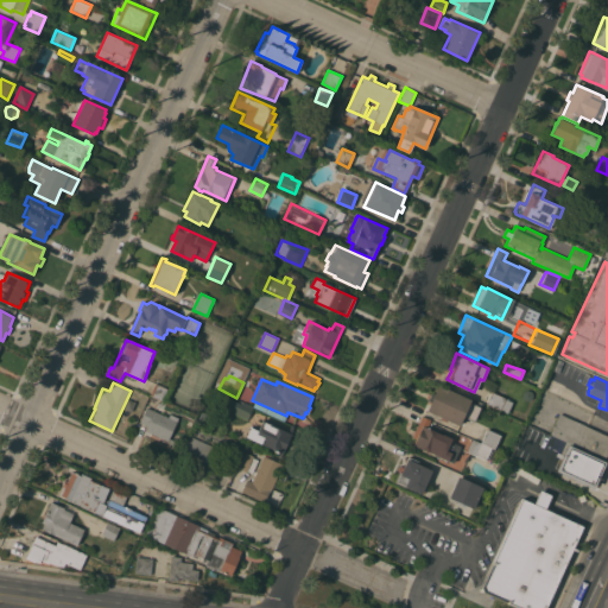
[(170,388),(164,400),(151,394),(156,382),(170,388)]
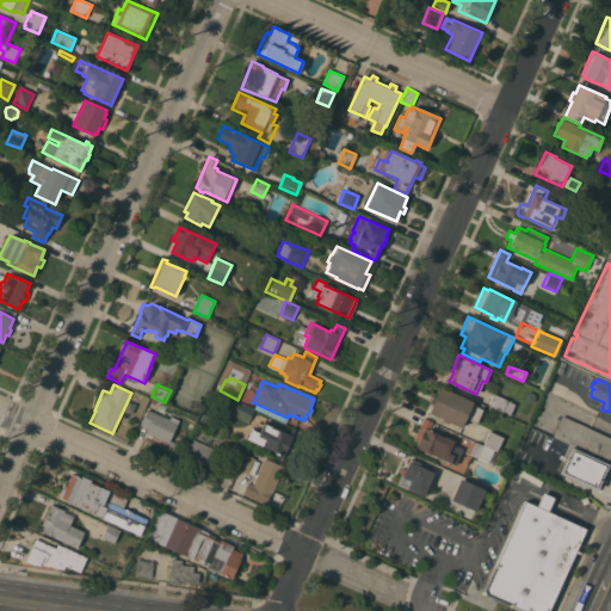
[(474,401),(473,405),(483,409),(476,424),(466,418),(462,427),(449,421),(449,424),(442,420),(443,419),(429,413),(433,403),(431,402),(434,394),(437,395),(440,387),(474,401)]
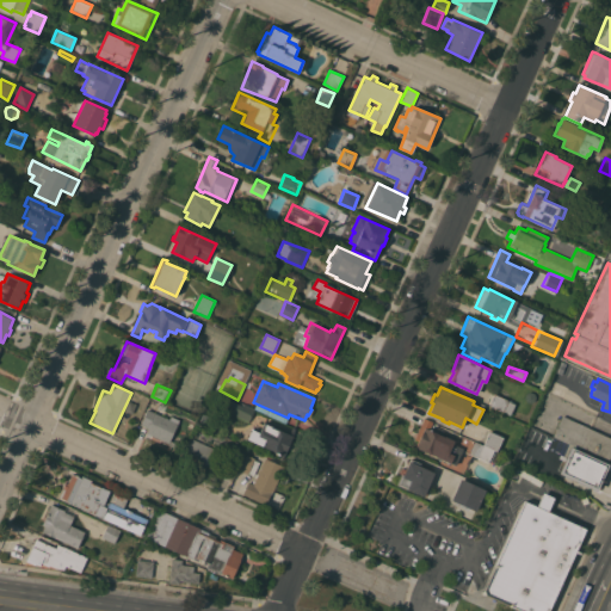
[(495,394),(507,400),(506,400),(516,403),(511,414),(501,411),(501,412),(489,406),(495,394)]
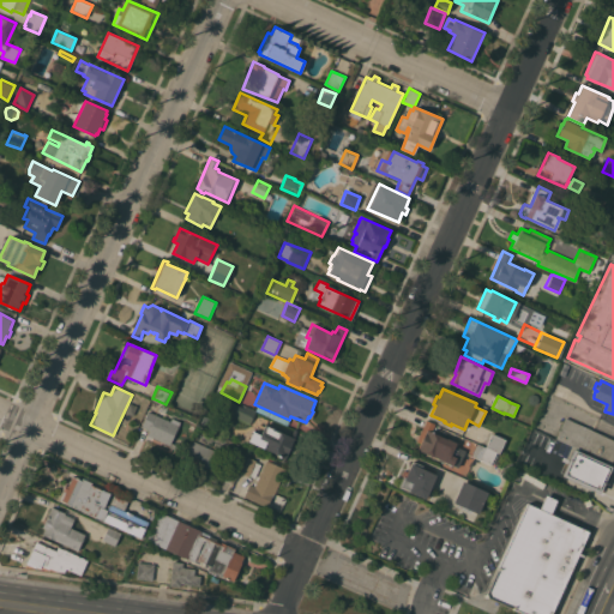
[(223,410),(228,401),(244,408),(245,405),(257,411),(251,423),(223,410)]
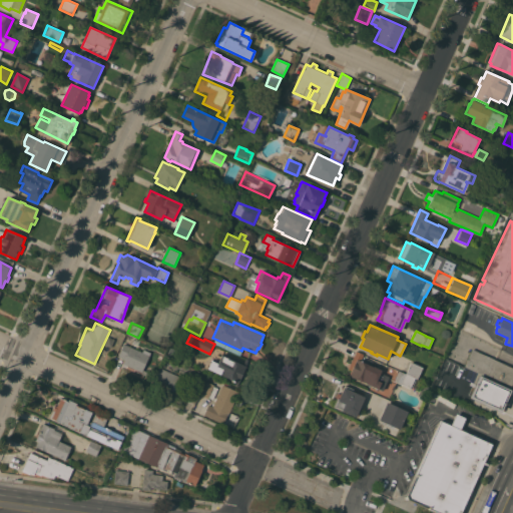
[(142,352),(143,349),(150,352),(142,370),(149,373),(148,377),(136,371),(137,370),(123,364),(125,360),(118,357),(124,344),(142,352)]
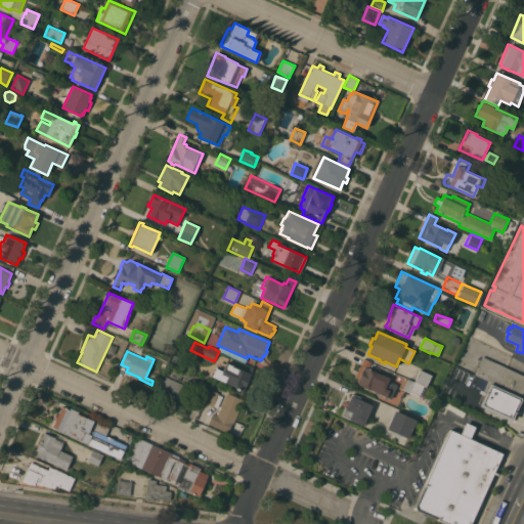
[(523,375),(523,391),(522,396),(475,374),(482,356),(523,375)]
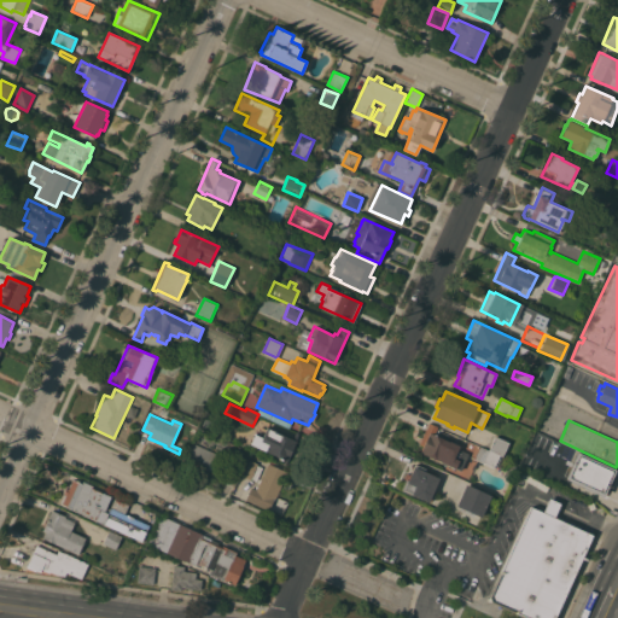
[(420,452),(424,445),(419,443),(429,423),(438,426),(435,435),(449,442),(450,441),(460,445),(459,447),(461,448),(461,449),(465,452),(456,468),(420,452)]
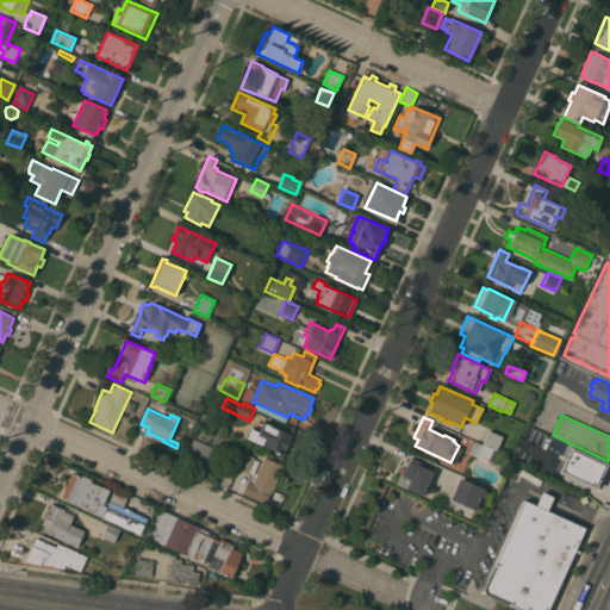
[(293,435),(284,455),(247,437),(251,428),(259,431),(265,421),(293,435)]
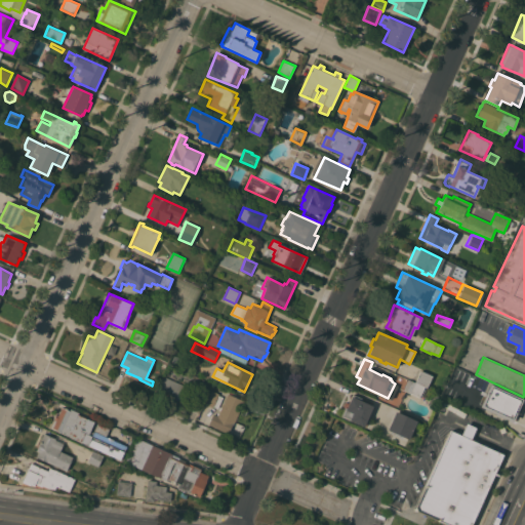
[(413,380),(417,371),(402,365),(398,374),(413,380)]
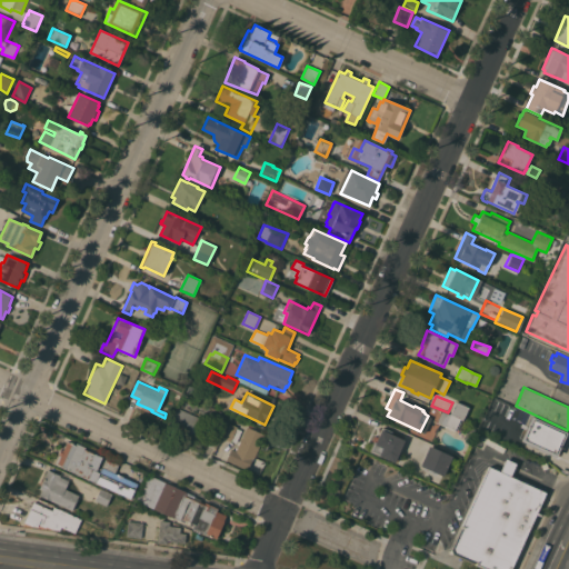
[(450,415),(456,401),(469,407),(462,420),(460,418),(450,415)]
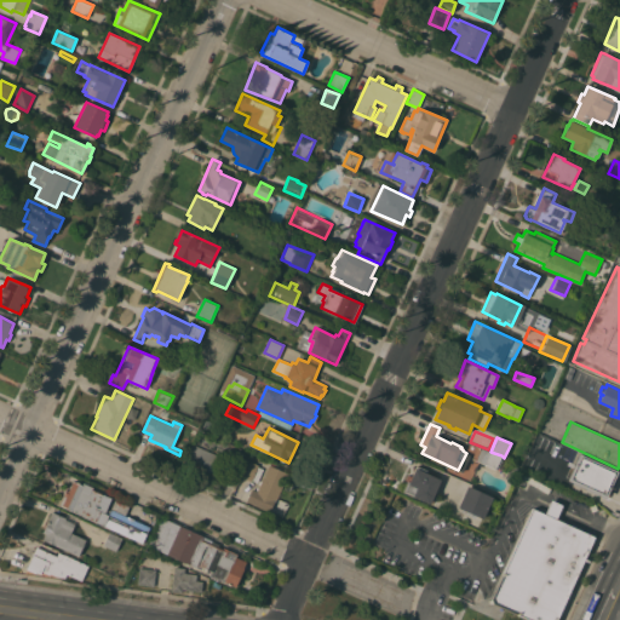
[(223,458),(214,477),(187,464),(195,445),(223,458)]
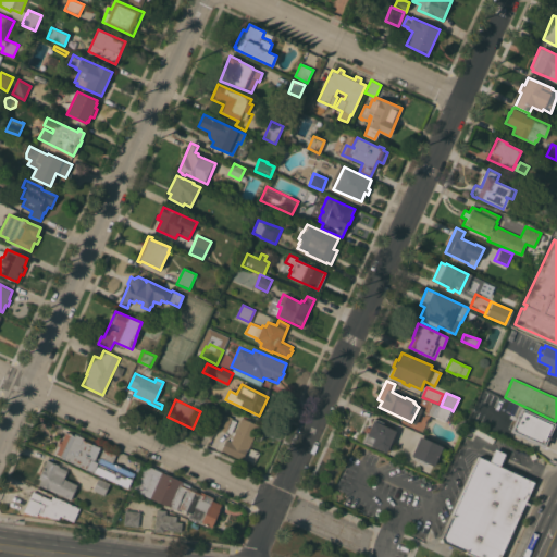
[(445,421),(429,413),(433,403),(441,406),(450,409),(445,421)]
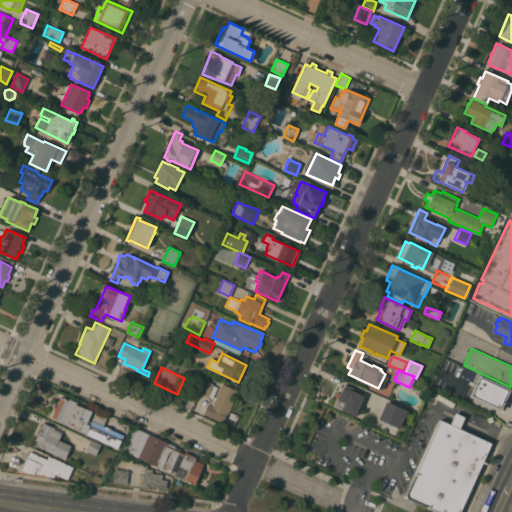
[(507,389),(504,395),(507,397),(504,404),(501,402),(498,408),(491,405),(490,406),(472,398),(473,397),(469,395),(474,385),(472,384),(476,375),(479,377),(479,376),(507,389)]
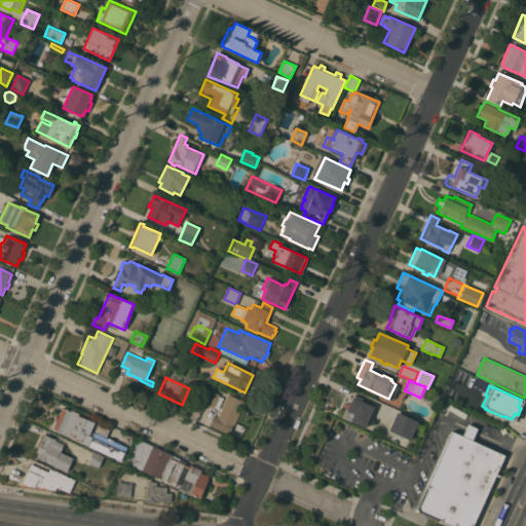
[(444,395),(448,387),(455,390),(452,398),(444,395)]
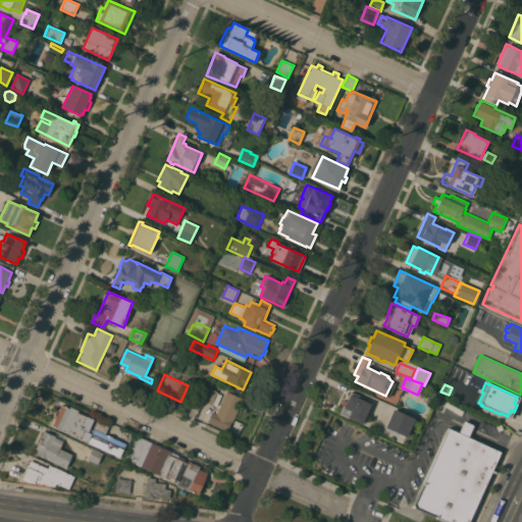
[(210,388),(217,392),(217,393),(221,395),(217,405),(212,404),(212,405),(205,402),(210,388)]
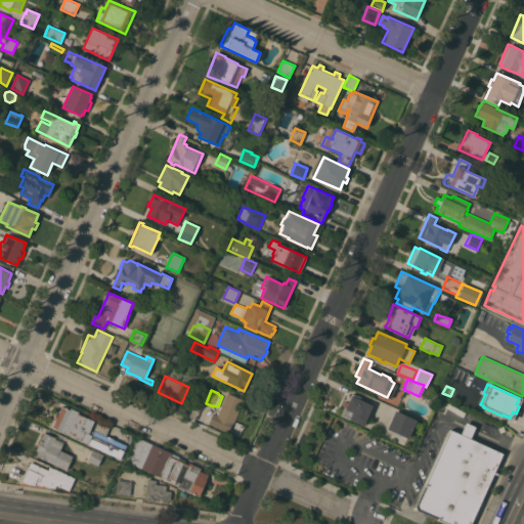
[(208,424),(213,412),(217,415),(219,410),(219,409),(220,406),(221,406),(226,394),(227,394),(227,393),(244,400),(233,424),(232,423),(228,433),(208,424)]
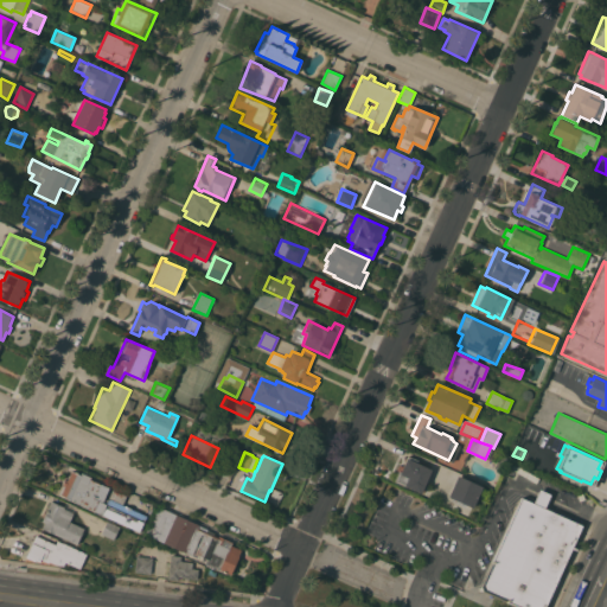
[(423,486),(430,490),(428,493),(422,491),(421,492),(404,485),(404,486),(395,481),(400,471),(397,470),(400,465),(404,466),(408,455),(419,460),(419,459),(430,465),(429,468),(432,468),(423,486)]
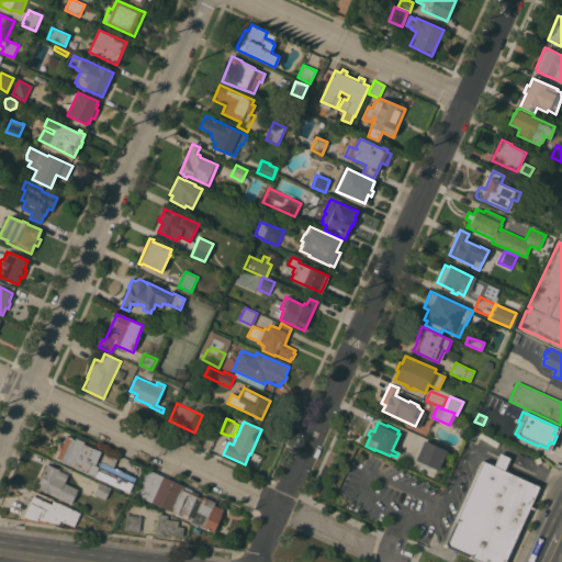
[(56,459),(60,450),(57,449),(60,444),(63,445),(66,436),(75,439),(76,437),(85,441),(85,442),(93,447),(93,448),(102,452),(96,465),(99,467),(107,449),(120,454),(113,468),(126,474),(125,475),(132,479),(126,491),(56,459)]
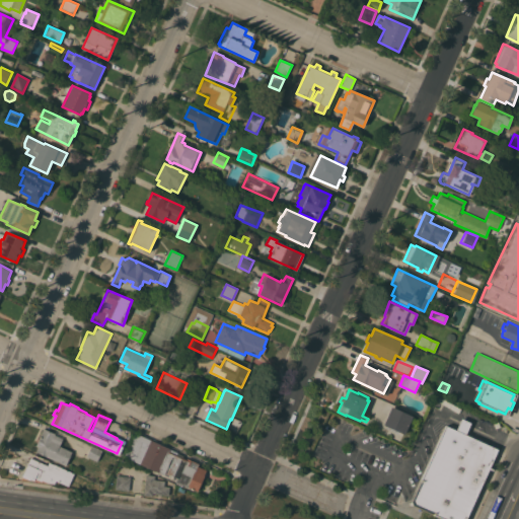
[(391,406),(413,416),(404,434),(383,425),(391,406)]
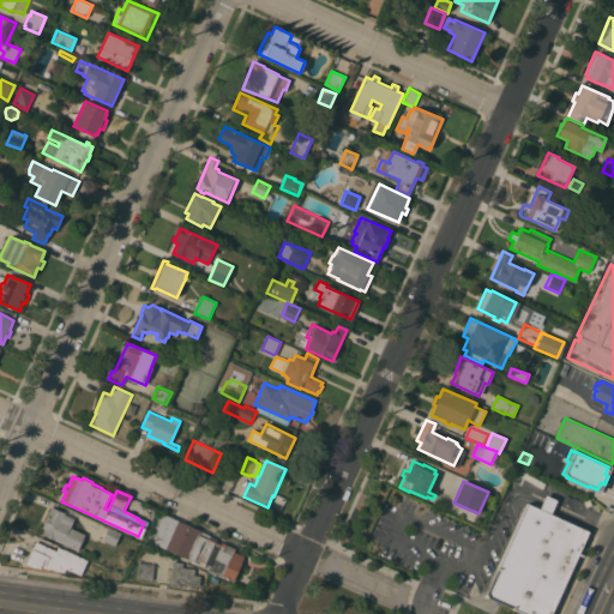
[(552,613),(523,613),(485,596),(528,503),(540,509),(546,498),(547,494),(558,500),(557,503),(552,513),(589,531),(552,613)]
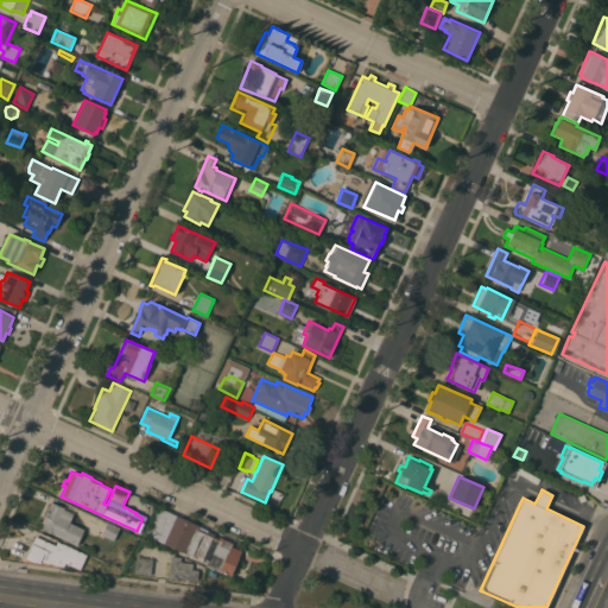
[(43,529),(45,523),(42,521),(51,501),(64,507),(63,508),(73,513),(69,521),(84,529),(77,545),(43,529)]
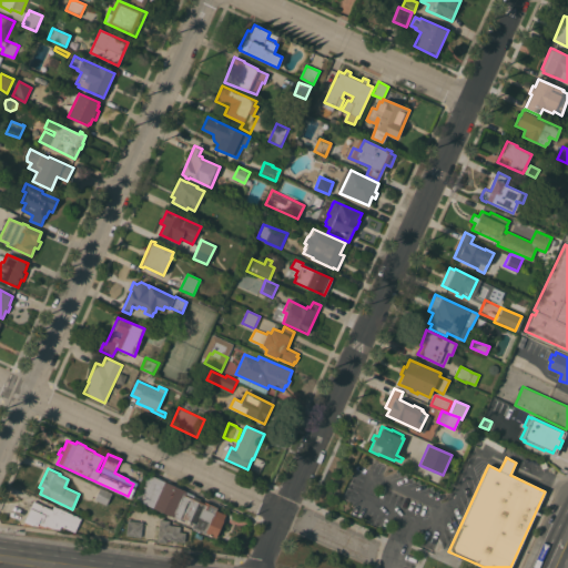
[(165,480),(186,490),(185,494),(194,498),(194,497),(202,500),(201,501),(204,503),(205,501),(217,507),(216,509),(226,514),(223,519),(224,519),(216,537),(205,531),(204,533),(192,527),(194,523),(181,517),(180,519),(135,499),(144,479),(159,486),(160,484),(163,486),(165,480)]
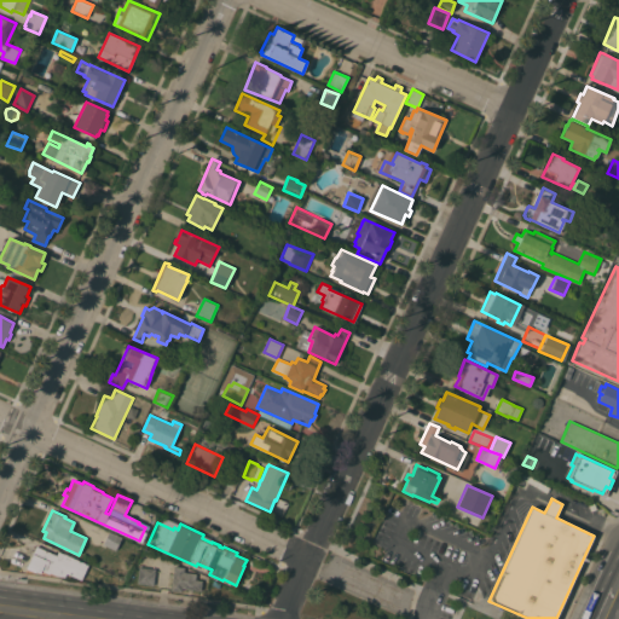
[(103,544),(109,531),(122,537),(116,550),(103,544)]
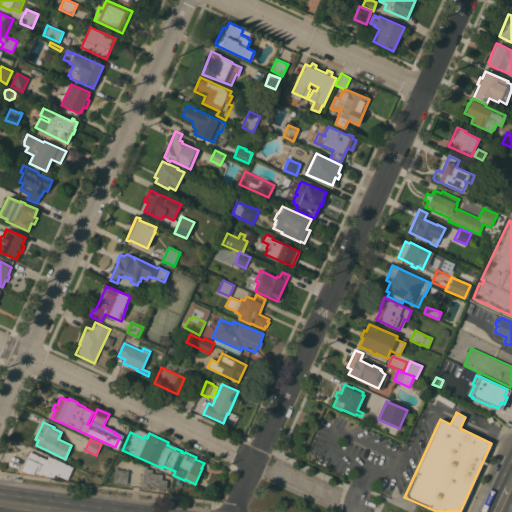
[(47,459),(49,455),(73,467),(67,479),(55,474),(53,477),(48,476),(41,473),(41,474),(34,471),(34,473),(30,472),(30,473),(22,470),(31,451),(47,459)]
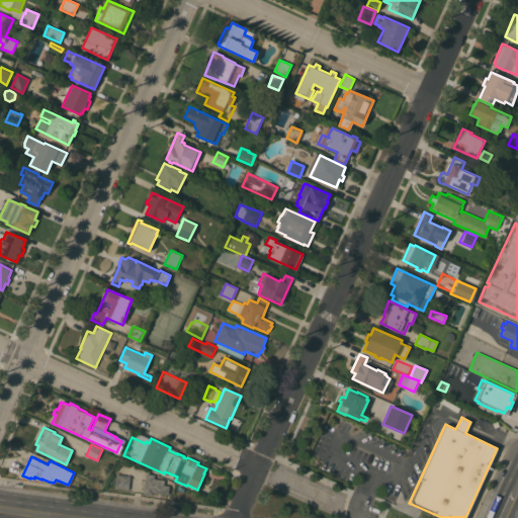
[(128,490),(115,488),(116,473),(131,476),(128,490)]
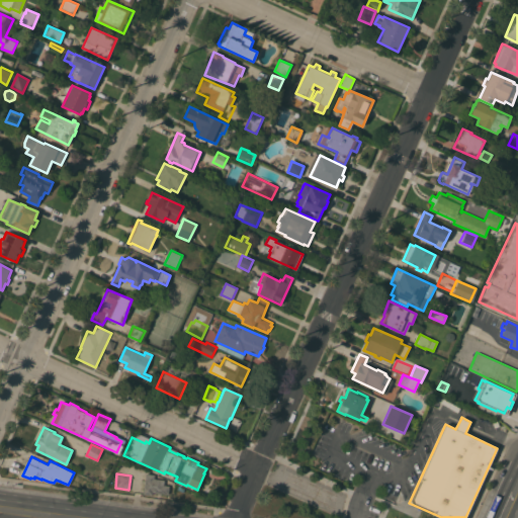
[(146,473),(155,475),(154,479),(165,480),(164,485),(170,486),(168,494),(161,493),(161,495),(158,494),(158,493),(152,492),(152,495),(143,494),(146,473)]
